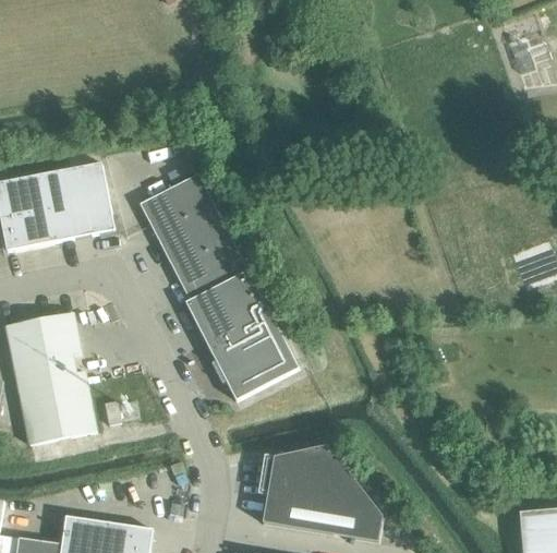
[(101,160),(47,171),(60,239),(114,228),(101,160)]
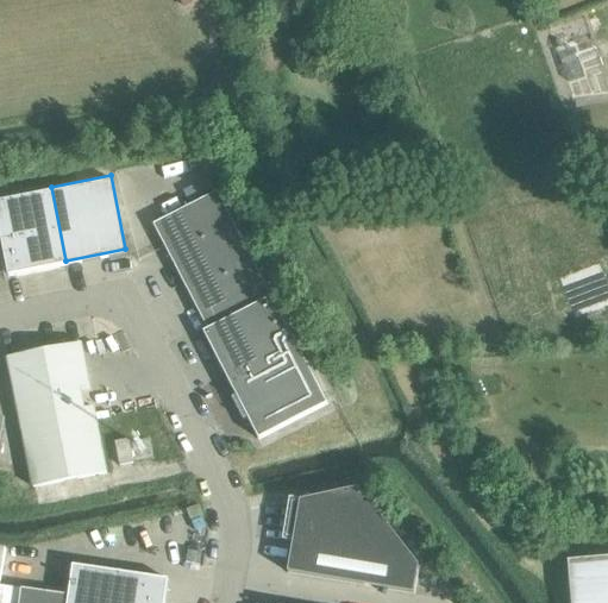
[(66,261),(51,187),(0,196),(0,240),(2,251),(6,272),(66,261)]
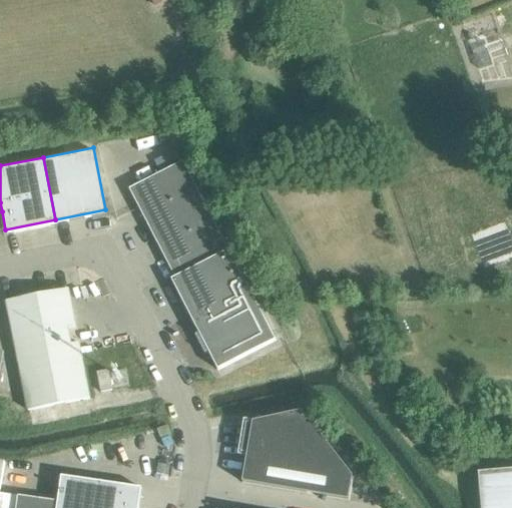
[(169,277),(216,367),(275,337),(182,157),(127,185),(173,275),(169,277)]
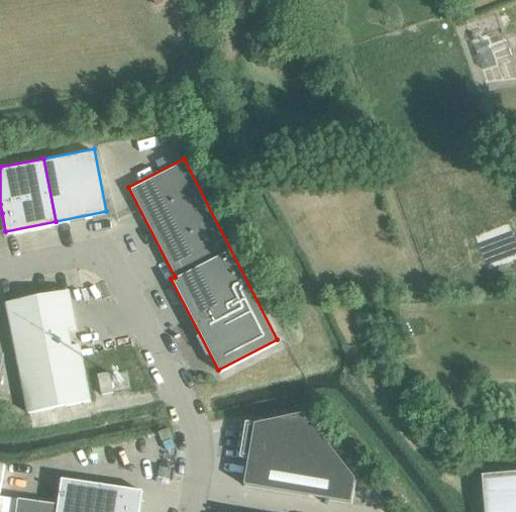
[(5,300),(26,410),(89,398),(78,342),(71,343),(67,327),(75,325),(68,288),(5,300)]
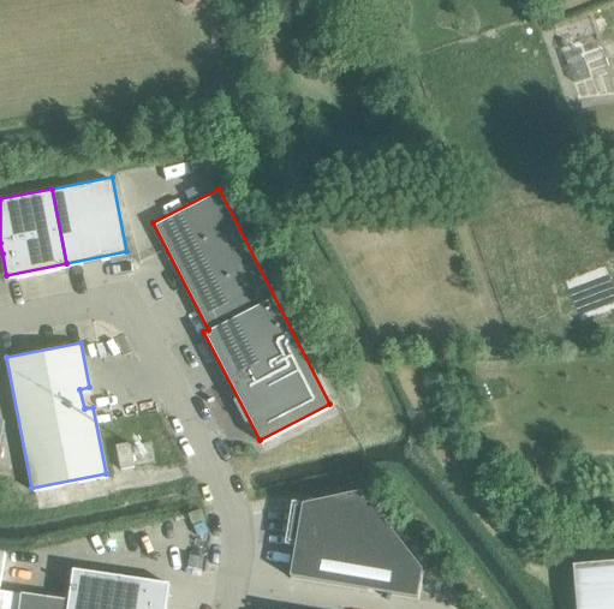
[(114,442),(119,466),(132,464),(129,440),(114,442)]
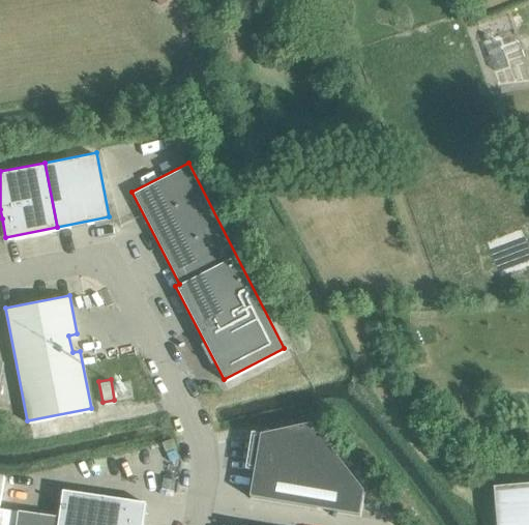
[(248,495),(358,514),(362,489),(312,424),(305,423),(260,433),(259,435),(254,434),(248,465),(254,466),(248,495)]
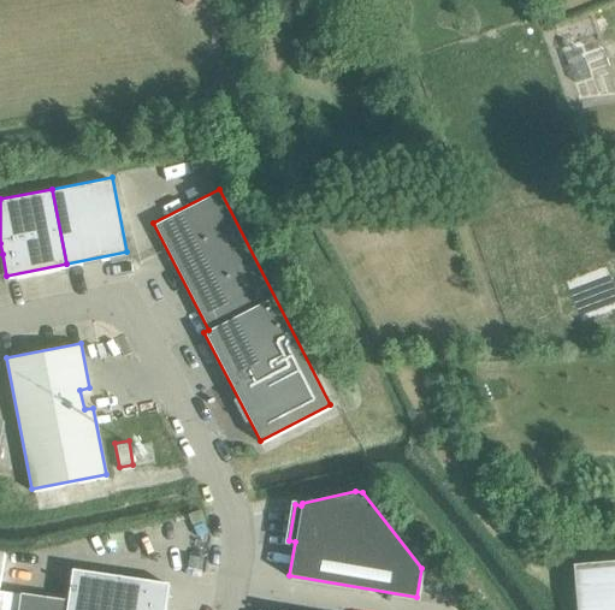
[(577,609),(614,609),(614,558),(573,563),(577,609)]
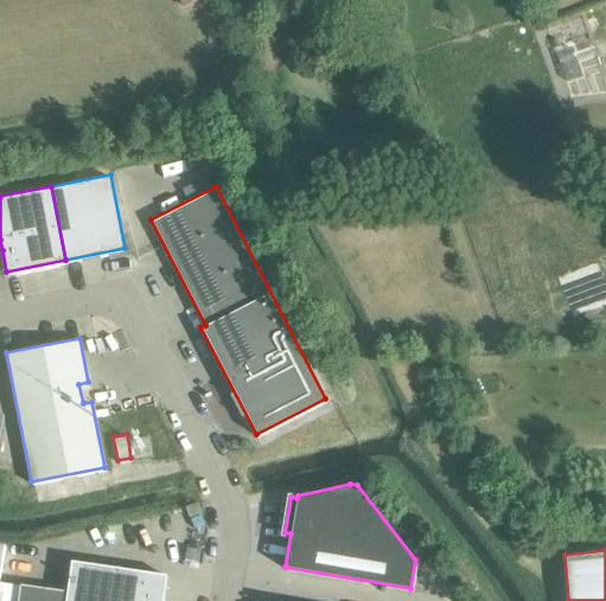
[(161,600),(166,574),(71,560),(67,590),(20,583),(17,600),(161,600)]
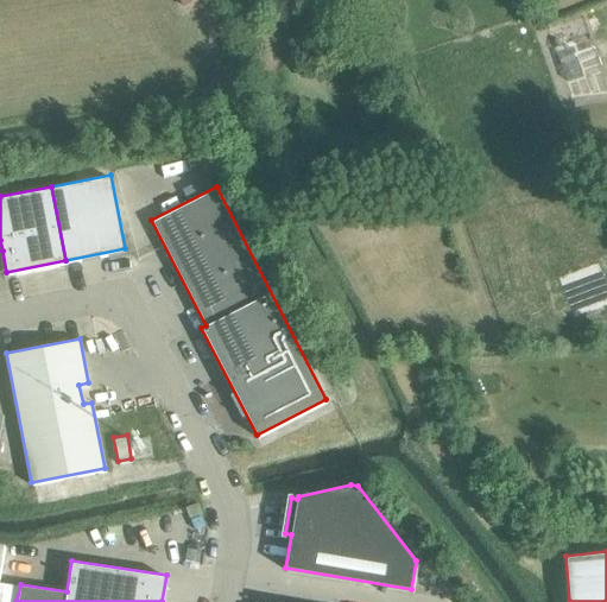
[(0,601),(17,601),(19,584),(0,581),(0,601)]
